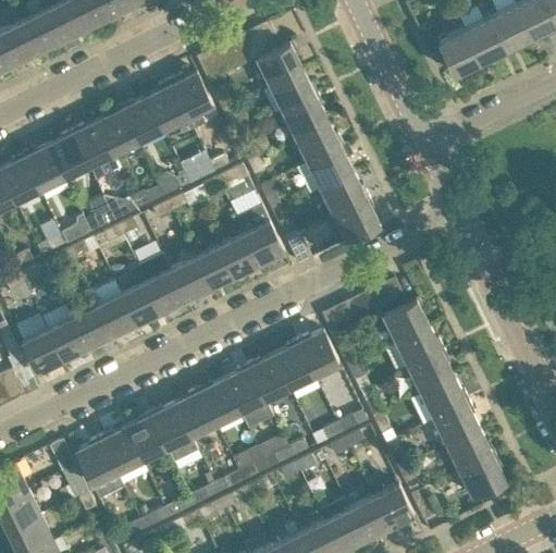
[(72,37),(84,32),(68,0),(62,0),(42,10),(58,41),(71,35),(72,37)]
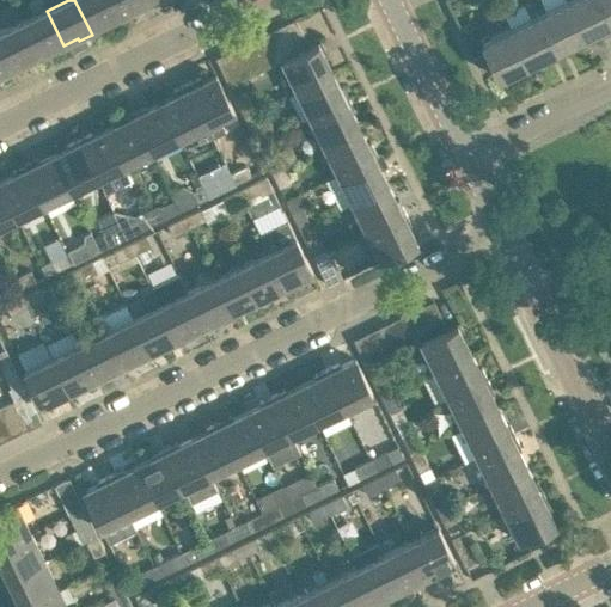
[(104,26),(118,19),(108,0),(74,0),(92,35),(105,29),(104,26)]
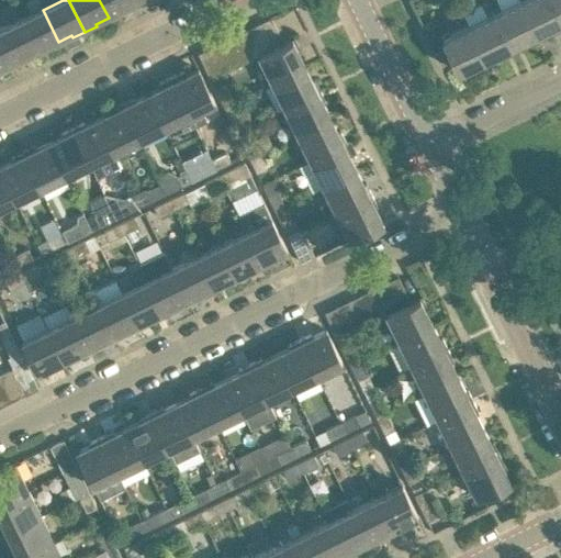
[(123,13),(134,8),(130,0),(99,0),(109,18),(121,11),(123,13)]
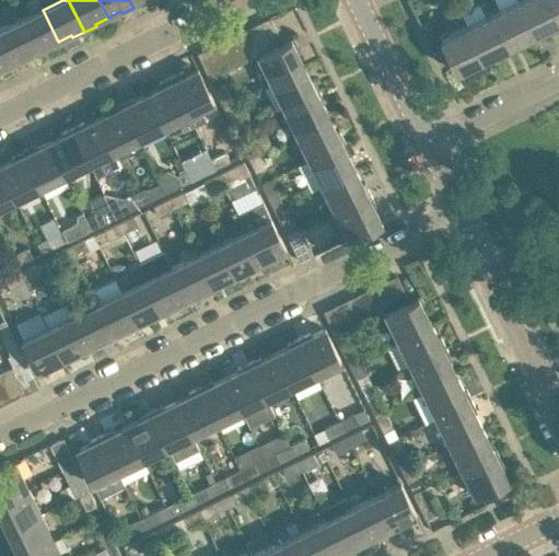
[(558,23),(547,0),(515,0),(517,2),(534,36),(558,23)]
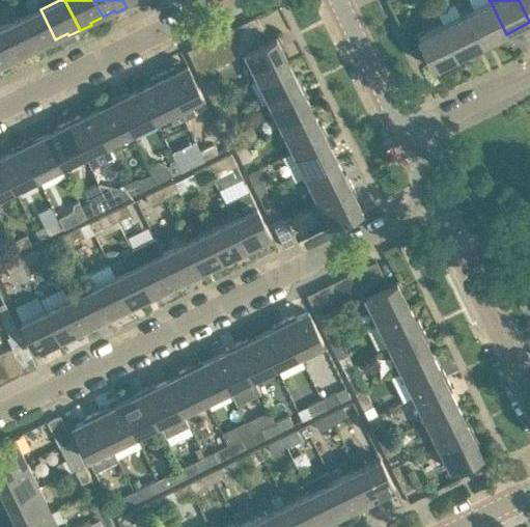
[(529,0),(519,0),(529,22),(529,0)]
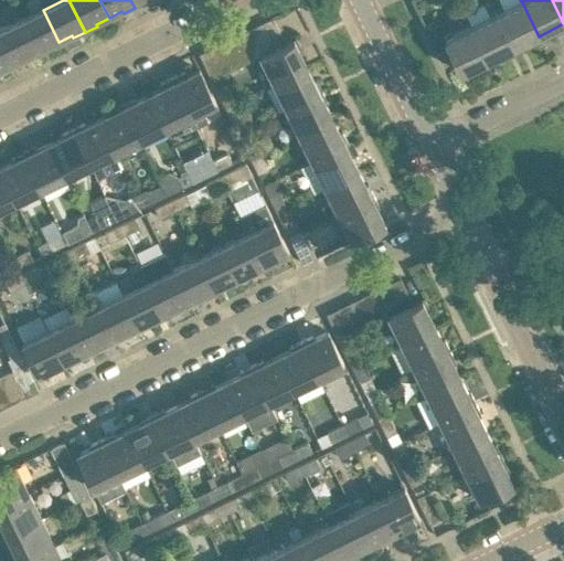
[(512,50),(539,36),(522,2),(496,16),(512,50)]
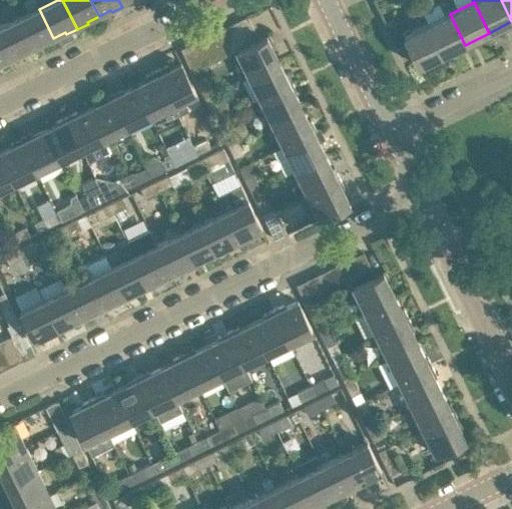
[(42,44),(53,38),(39,9),(17,20),(32,51),(43,46),(42,44)]
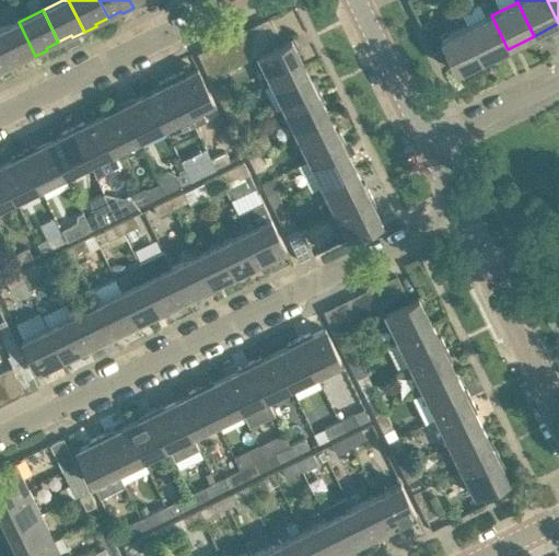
[(482,61),(508,49),(491,15),(466,27),(482,61)]
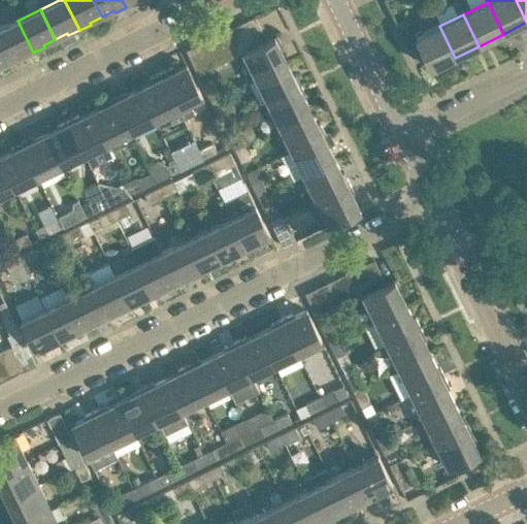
[(255,50),(265,43),(254,20),(242,25),(255,50)]
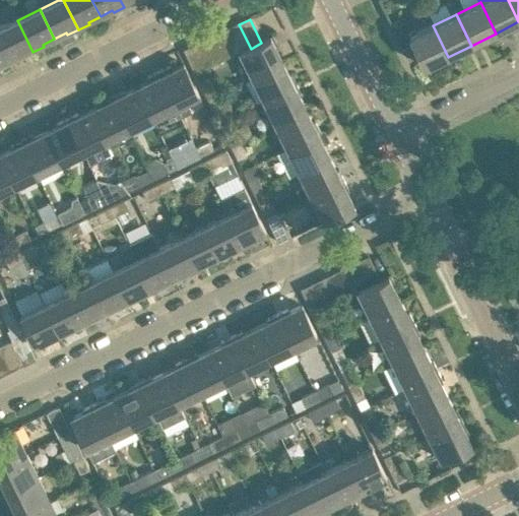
[(21,58),(33,52),(17,20),(0,28),(0,44),(8,61),(20,55),(21,58)]
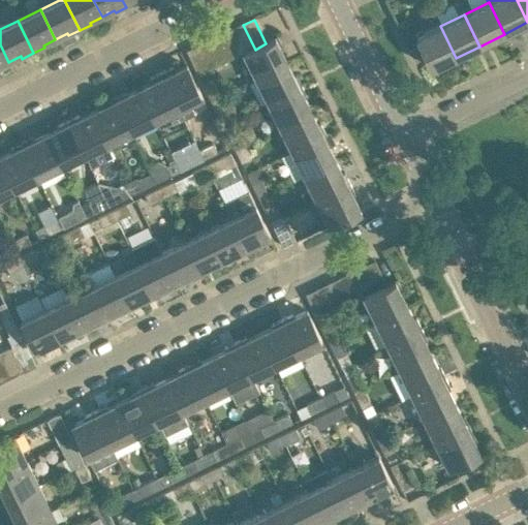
[(243,55),(244,55),(255,50),(243,25),(231,31),(243,55)]
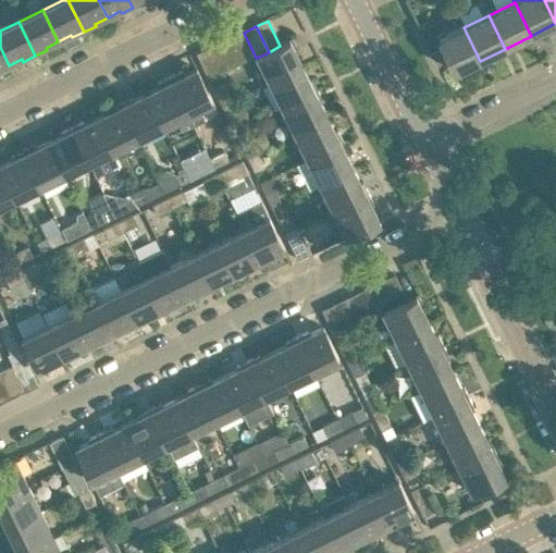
[(454,74),(480,61),(464,27),(437,40),(454,74)]
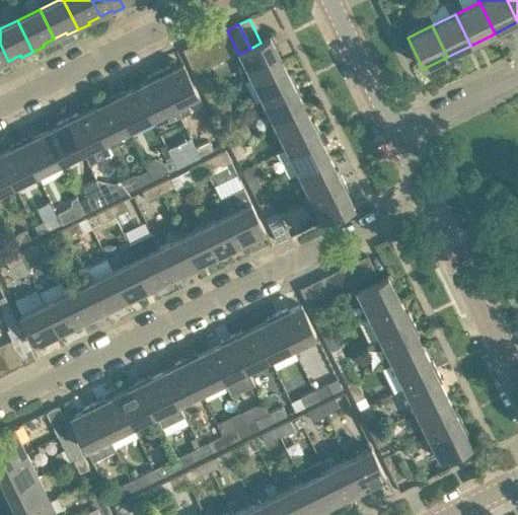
[(251,78),(281,64),(275,51),(277,50),(271,38),(261,43),(250,49),(239,54),(251,78)]
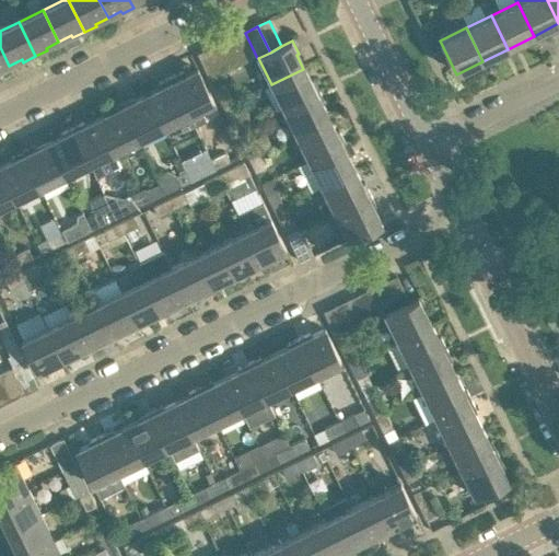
[(0,70),(9,66),(0,47),(0,70)]
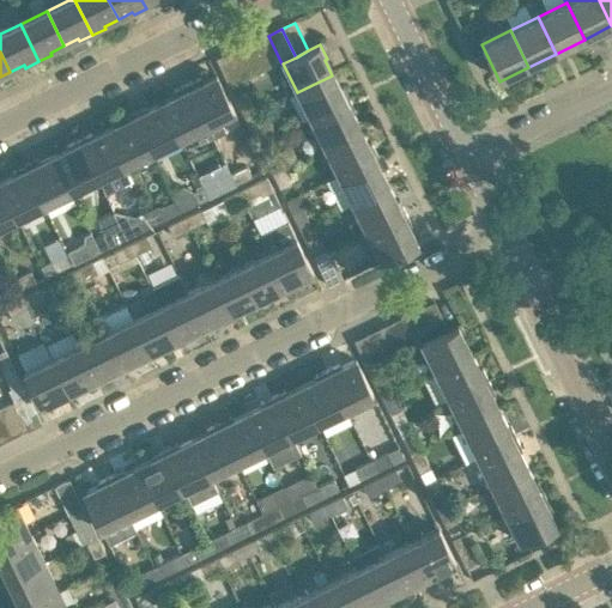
[(310,121),(349,102),(343,89),(340,90),(332,76),(297,92),(310,121)]
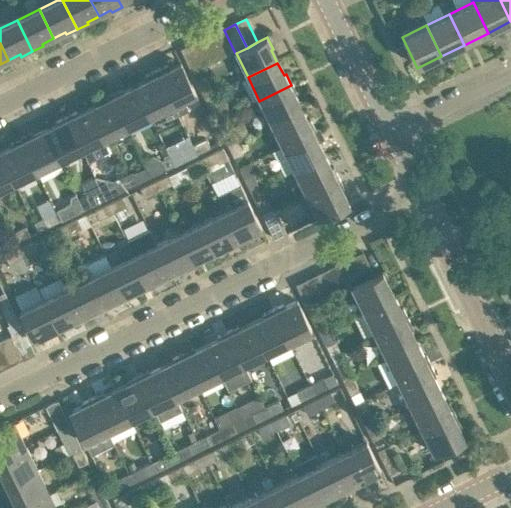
[(187,113),(181,101),(194,95),(180,66),(168,72),(167,69),(155,75),(177,118),(187,113)]
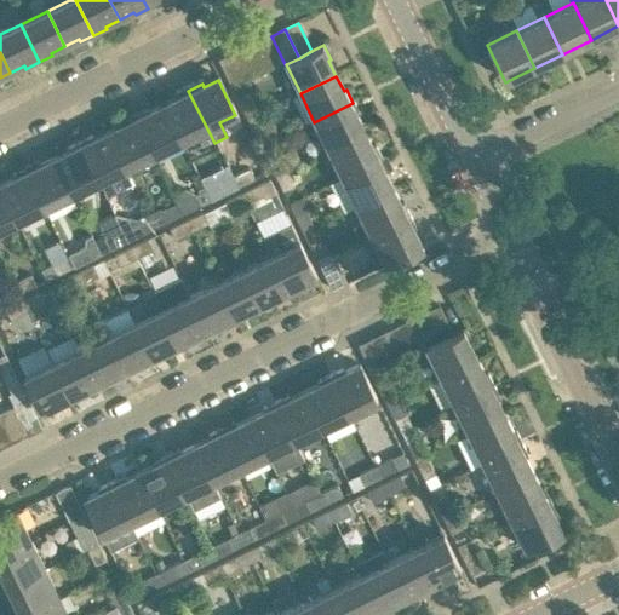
[(202,149),(215,143),(188,91),(176,97),(177,99),(162,107),(179,142),(195,134),(202,149)]
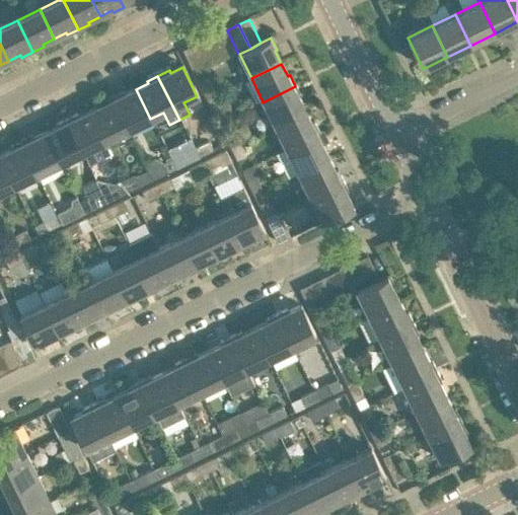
[(206,99),(214,94),(208,82),(199,86),(206,99)]
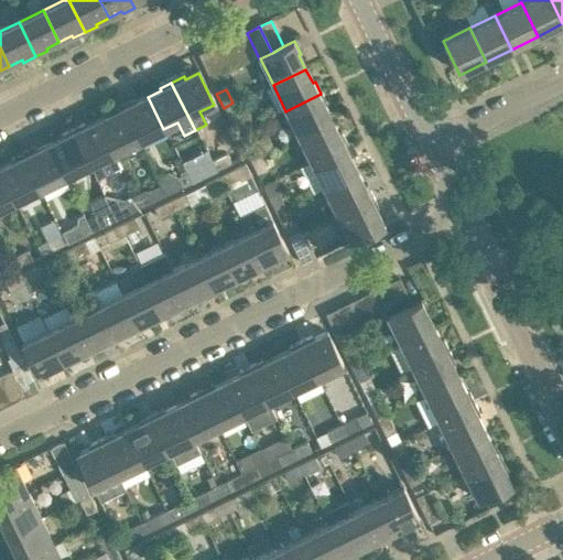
[(299,138),(332,121),(324,107),(326,106),(321,94),(285,111),(299,138)]
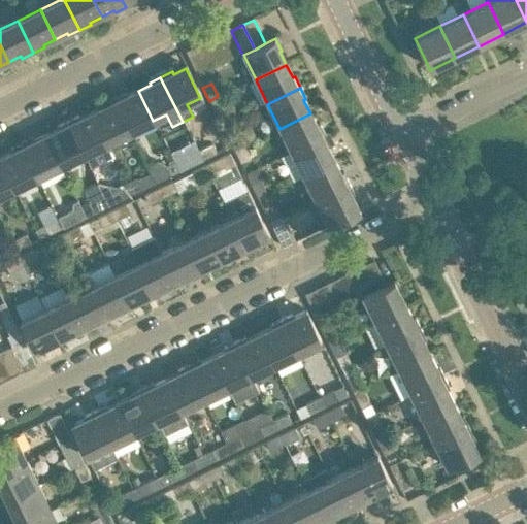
[(130,132),(153,121),(138,91),(126,97),(125,95),(113,100),(130,132)]
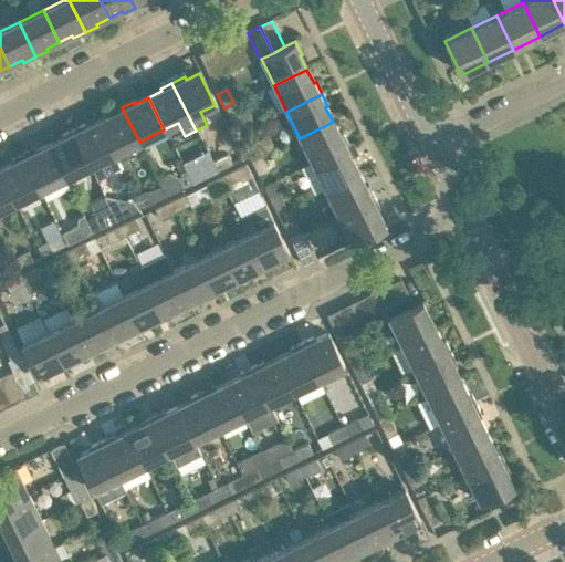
[(225,108),(232,124),(241,120),(233,103),(225,108)]
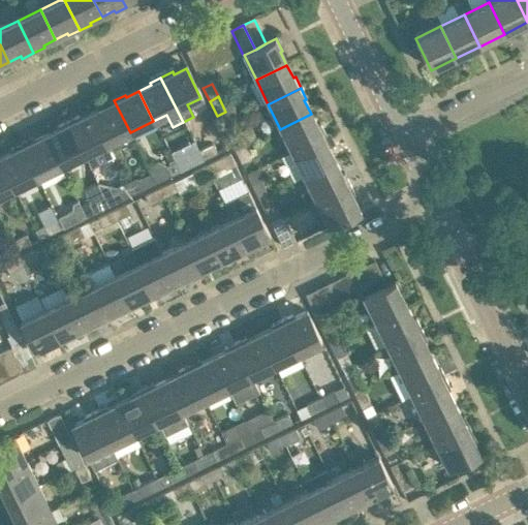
[(106,144),(130,132),(114,100),(103,105),(104,109),(92,114),(106,144)]
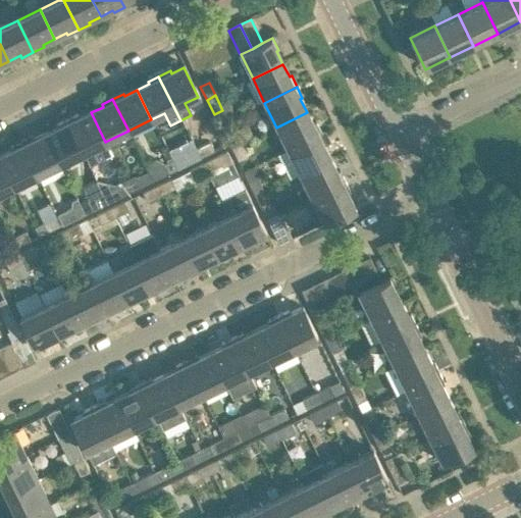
[(83,153),(105,142),(91,112),(79,118),(77,116),(66,121),(83,153)]
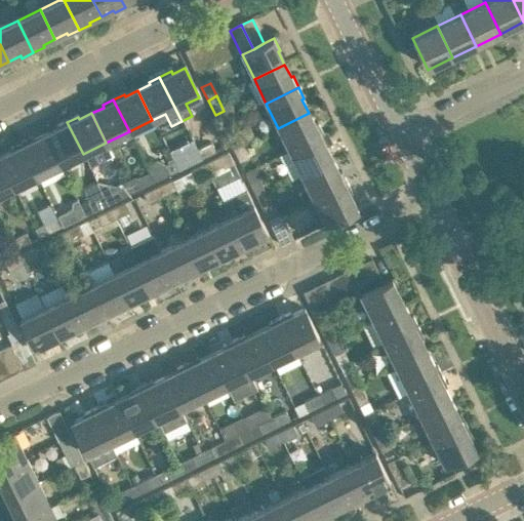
[(289,152),(322,135),(317,125),(315,126),(309,113),(278,128),(289,152)]
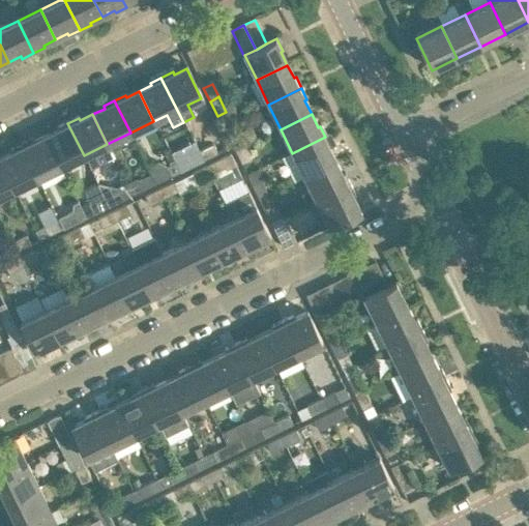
[(60,167),(84,155),(67,123),(56,128),(57,132),(46,137),(60,167)]
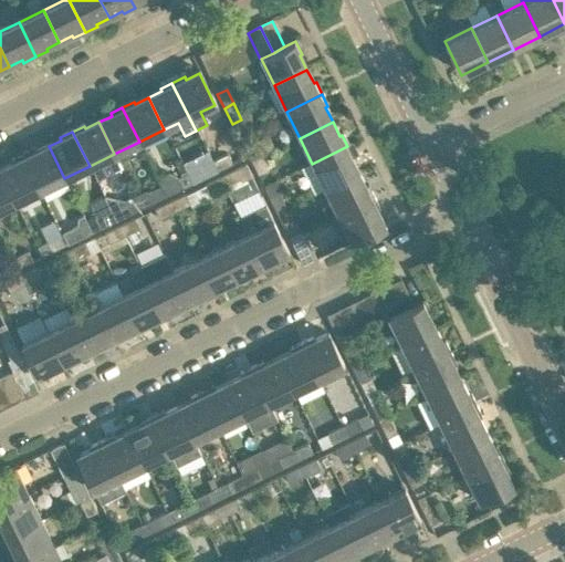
[(250,160),(261,155),(253,139),(242,145),(250,160)]
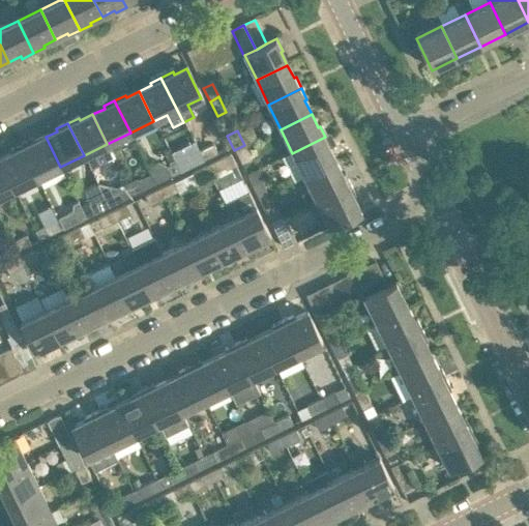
[(36,178),(60,167),(46,137),(33,143),(32,141),(21,146),(36,178)]
